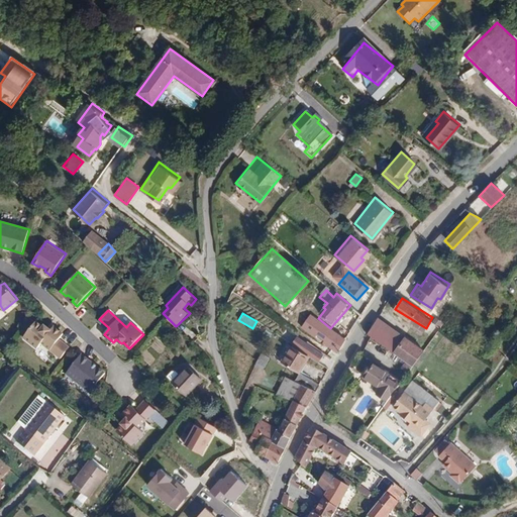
[(36,321),(23,336),(36,348),(41,342),(61,357),(69,348),(59,339),(63,334),(55,326),(50,330),(45,325),(43,327),(36,321)]
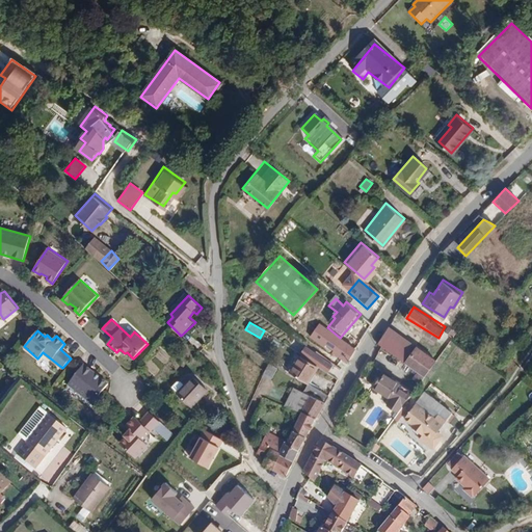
[(356,346),(340,338),(331,352),(348,361),(356,346)]
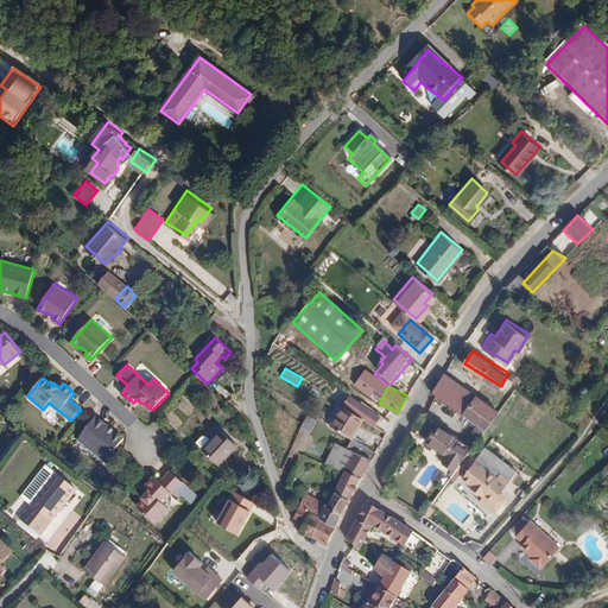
[(501,410),(479,394),(466,413),(488,428),(501,410)]
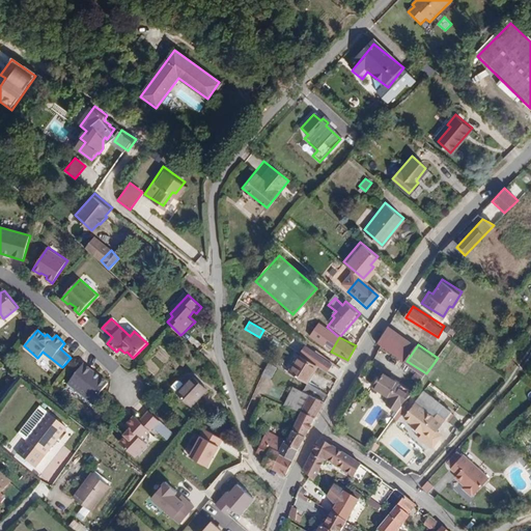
[(317,365),(301,355),(290,370),(307,381),(317,365)]
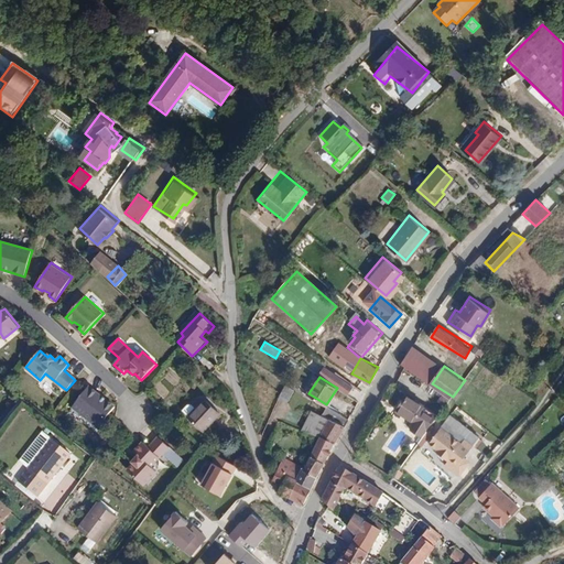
[(115,405),(90,384),(73,405),(98,426),(115,405)]
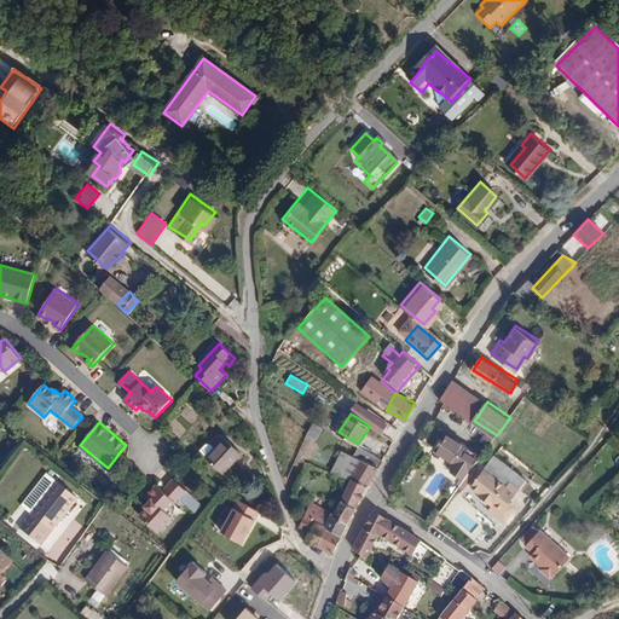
[(311,423),(305,434),(313,439),(320,428),(311,423)]
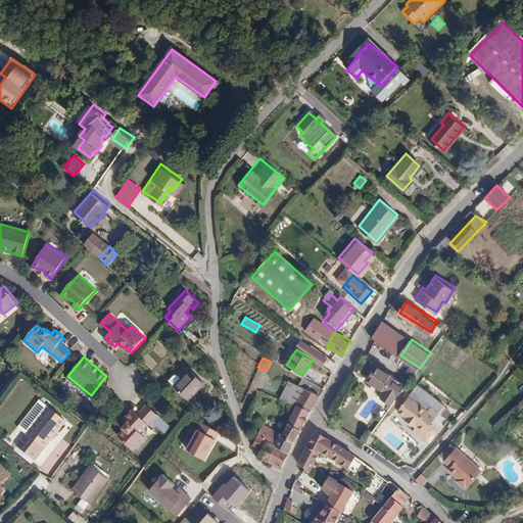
[(407,385),(375,366),(367,380),(384,390),(379,397),(391,406),(407,385)]
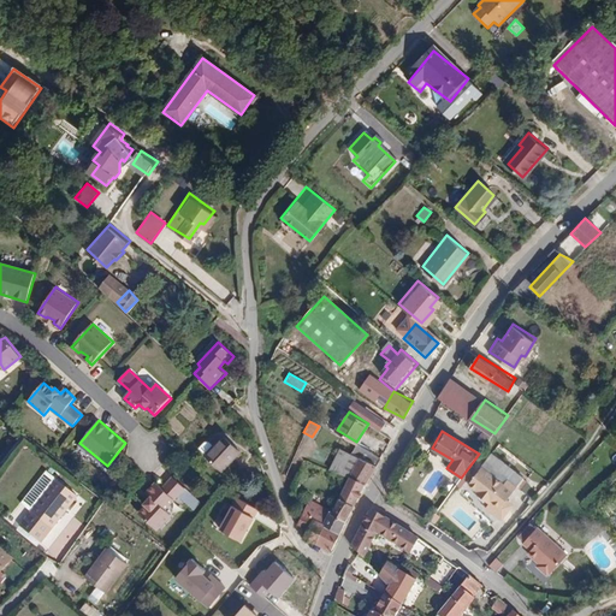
[(220,440),(203,457),(220,473),(237,456),(220,440)]
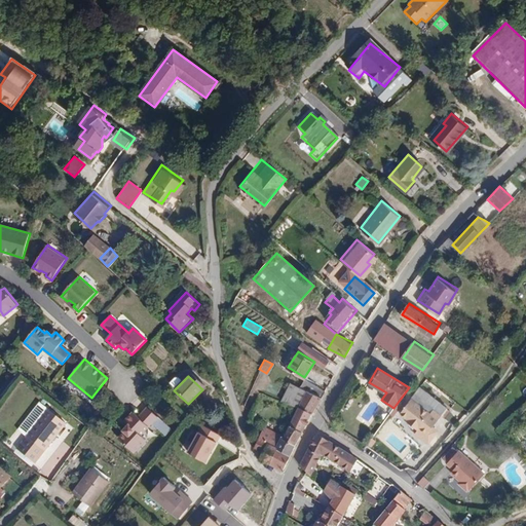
[(154,382),(148,377),(143,382),(149,387),(154,382)]
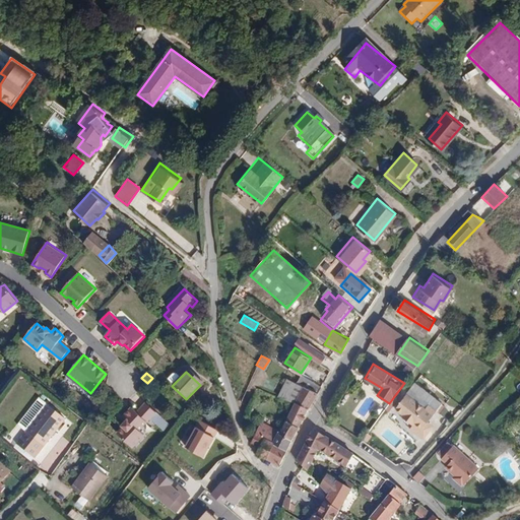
[(321,386),(301,373),(297,380),(287,377),(278,394),(295,402),(308,408),(321,386)]
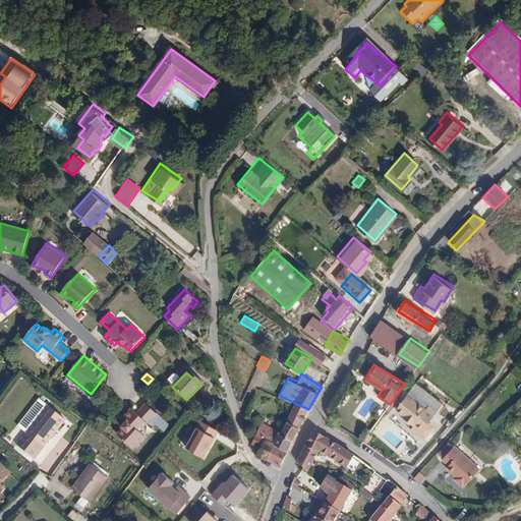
[(408,432),(416,439),(435,415),(426,409),(423,413),(404,399),(394,413),(404,420),(403,422),(411,428),(408,432)]
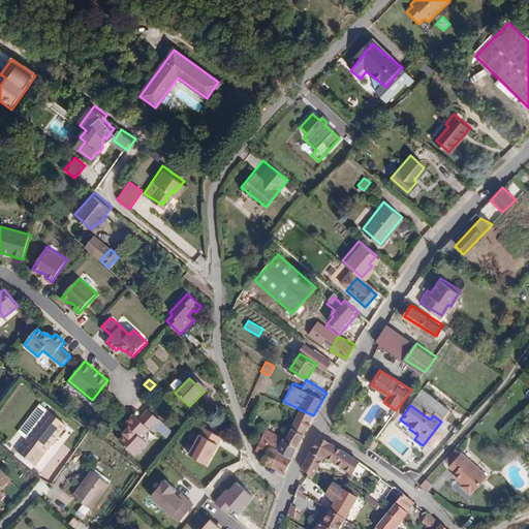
[(52,409),(19,447),(36,463),(69,424),(52,409)]
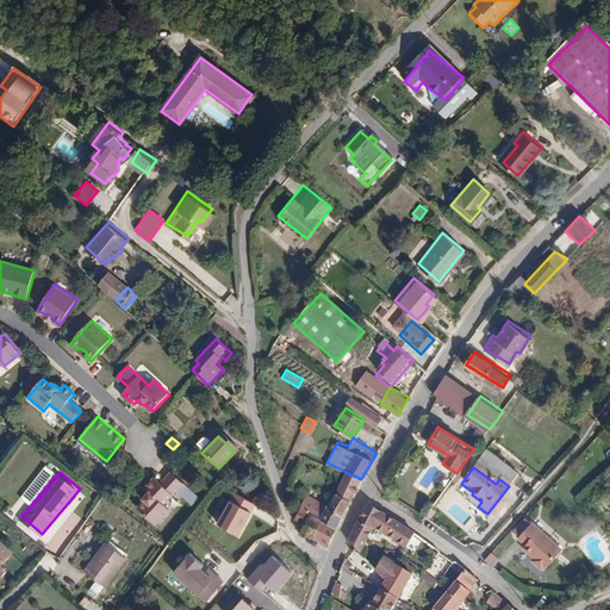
[(352,498),(361,479),(346,472),(336,491),(352,498)]
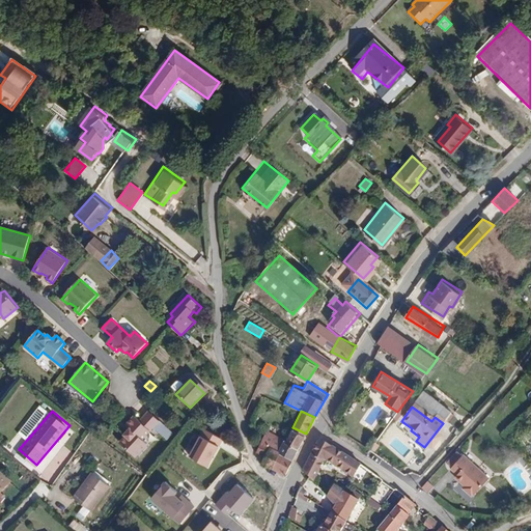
[(149,412),(141,421),(135,416),(127,424),(131,428),(126,434),(127,435),(120,442),(135,456),(147,444),(142,439),(160,420),(149,412)]
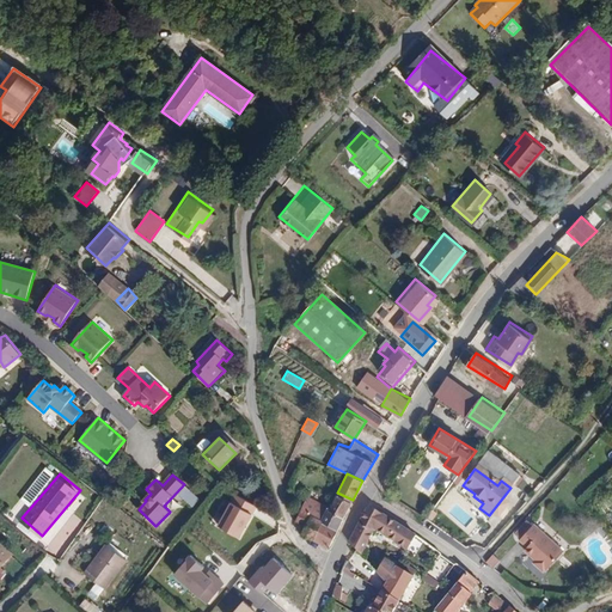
[(340,526),(353,500),(337,493),(329,508),(326,507),(322,516),(324,519),(340,526)]
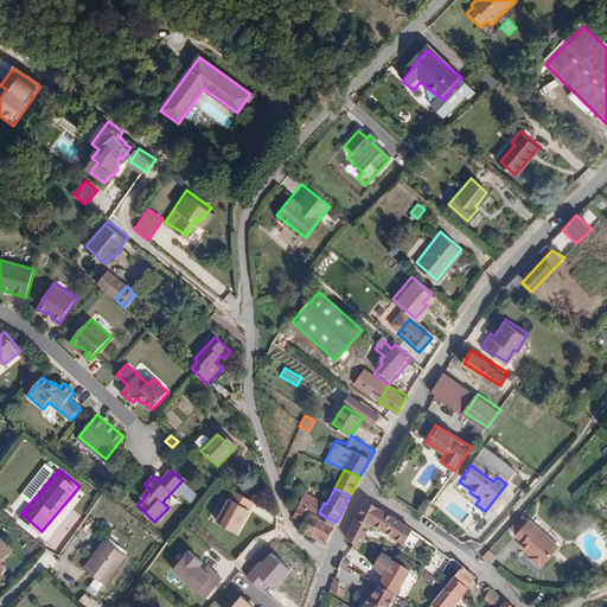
[(257,502),(237,490),(219,521),(240,532),(257,502)]
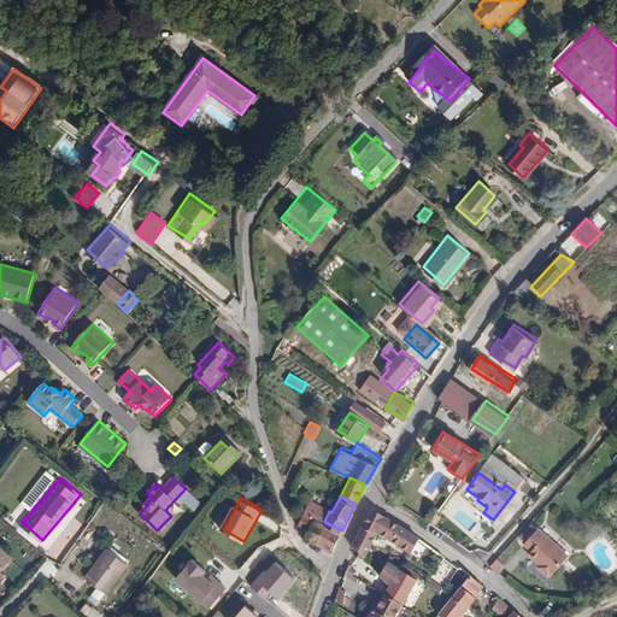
[(316,542),(327,523),(324,521),(329,511),(309,503),(299,522),(310,527),(305,536),(316,542)]
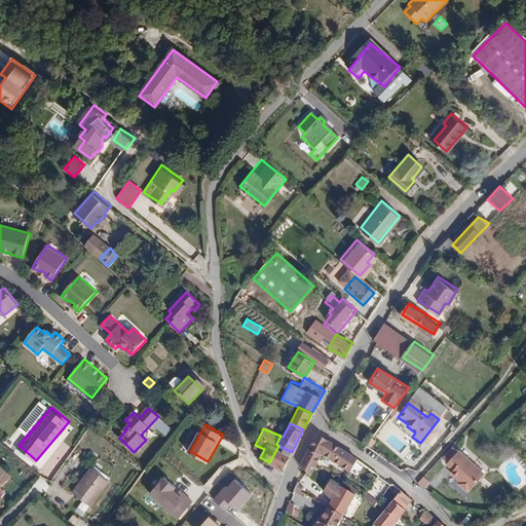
[(316,437),(301,464),(312,477),(324,452),(335,459),(342,448),(324,437),(316,437)]
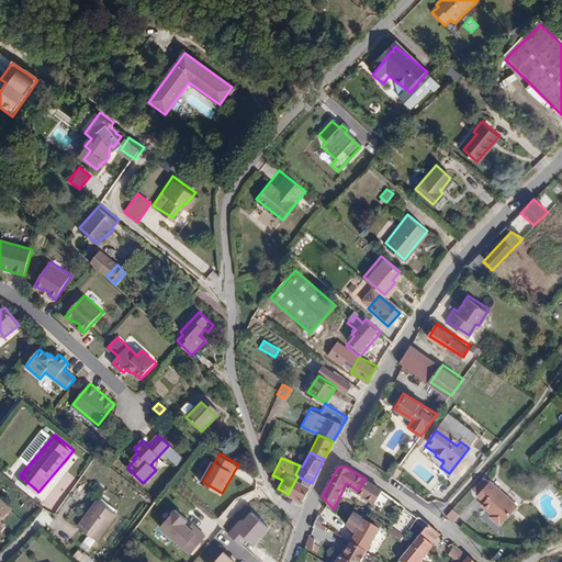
[(302,502),(312,483),(298,476),(288,494),(302,502)]
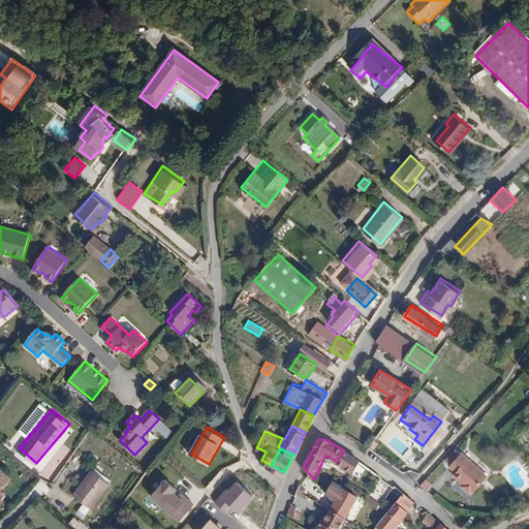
[(487,475),(461,453),(449,465),(456,471),(449,478),(456,484),(457,483),(460,486),(458,489),(466,497),(468,496),(487,475)]
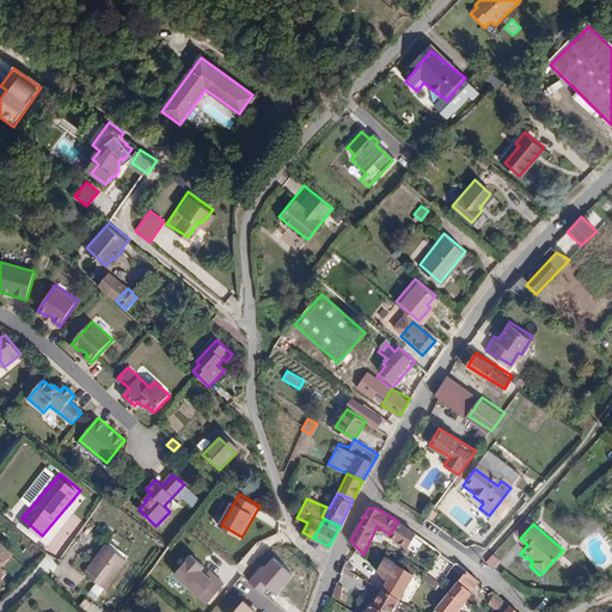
[(0,564),(11,552),(0,543),(0,564)]
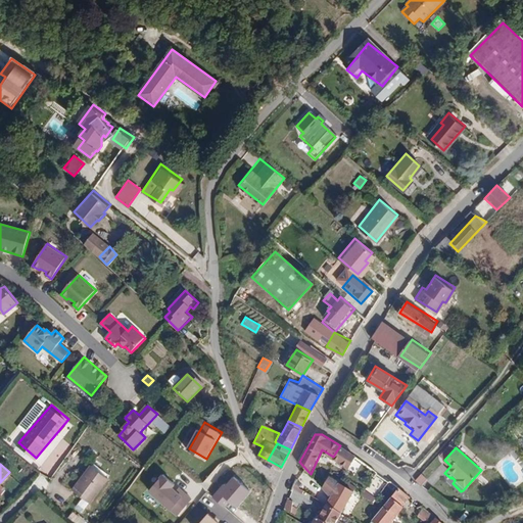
[(90,502),(108,478),(92,465),(81,479),(84,481),(76,491),(90,502)]
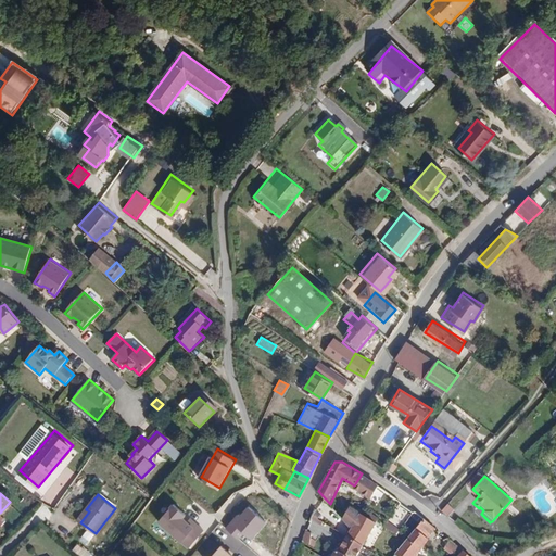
[(415,513),(401,503),(382,527),(397,535),(415,513)]
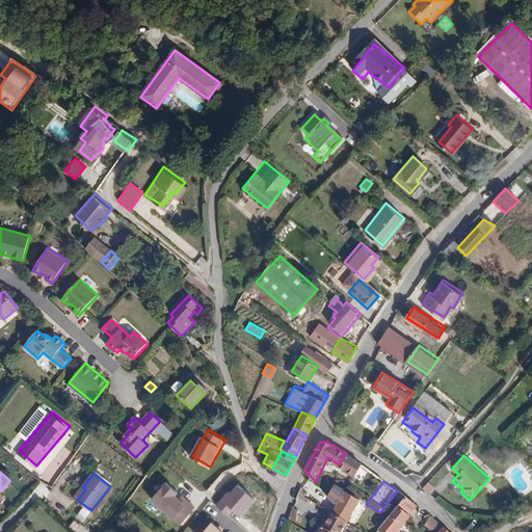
[(166,482),(153,499),(180,522),(193,505),(182,496),(180,498),(176,495),(179,491),(166,482)]
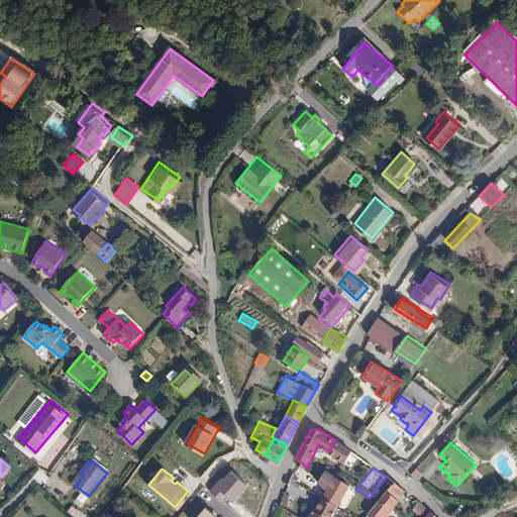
[(222,477),(211,490),(222,500),(227,494),(234,500),(247,485),(232,470),(224,479),(222,477)]
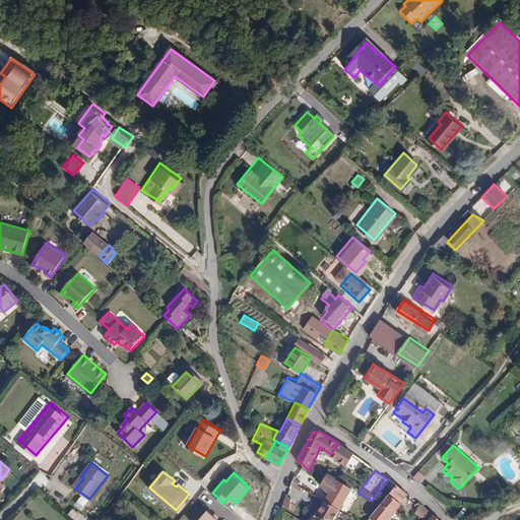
[(420,483),(425,476),(416,472),(412,479),(420,483)]
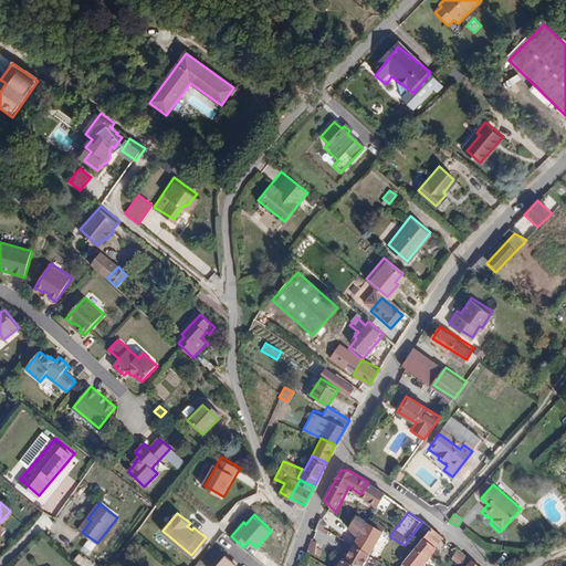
[(356,546),(369,554),(385,531),(378,527),(376,530),(369,525),(370,522),(367,521),(365,523),(358,517),(350,528),(360,537),(356,546)]
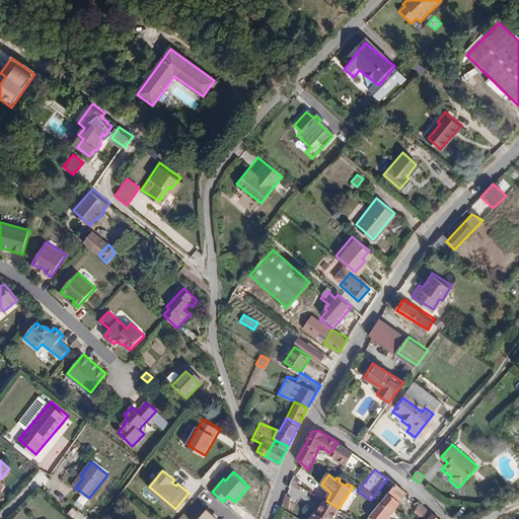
[(395,485),(367,518),(382,518),(398,499),(397,497),(402,491),(395,485)]
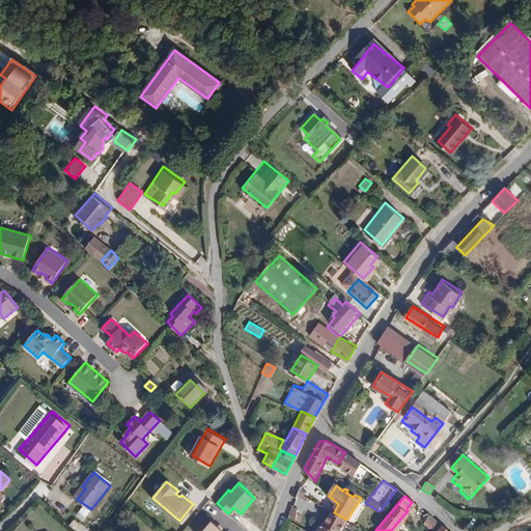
[(292,506),(288,516),(300,522),(304,510),(292,506)]
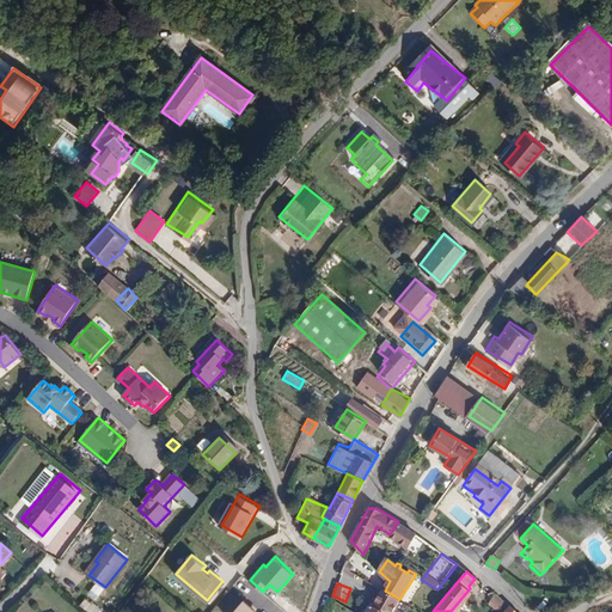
[(378,598),(368,611),(392,611),(399,599),(385,591),(380,598),(378,598)]
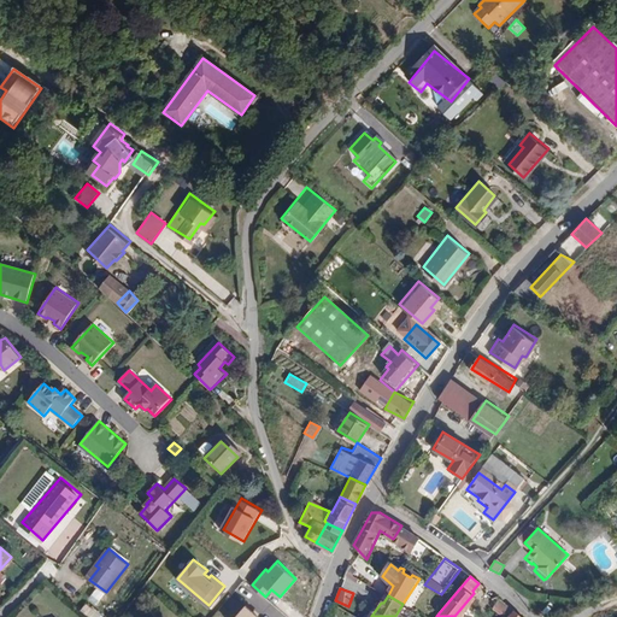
[(82,609),(90,616),(103,616),(88,603),(82,609)]
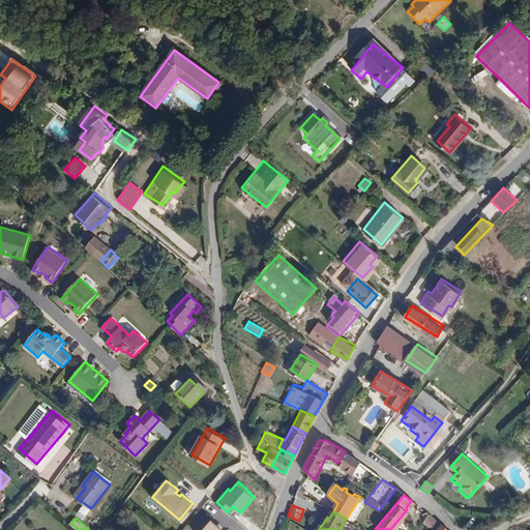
[(222,529),(223,529),(211,519),(199,529),(222,529)]
